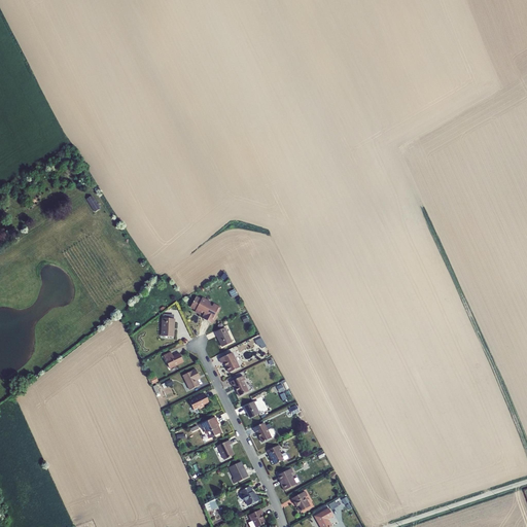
[(94,195),(88,198),(94,212),(100,209),(94,195)]
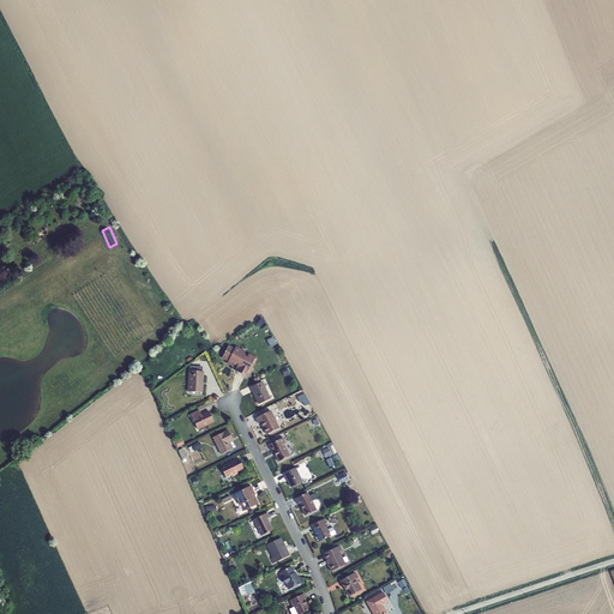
[(272,337),(266,339),(271,348),(277,344),(272,337)]
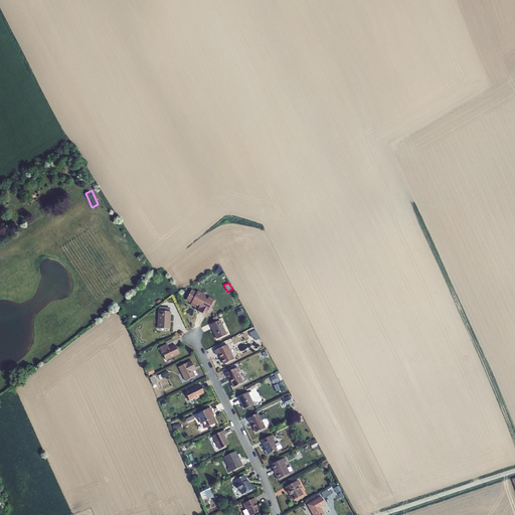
[(197,311),(208,316),(216,300),(208,296),(207,299),(204,298),(206,295),(197,290),(197,292),(192,289),(186,301),(191,303),(190,305),(195,308),(197,304),(199,306),(198,309),(197,311)]
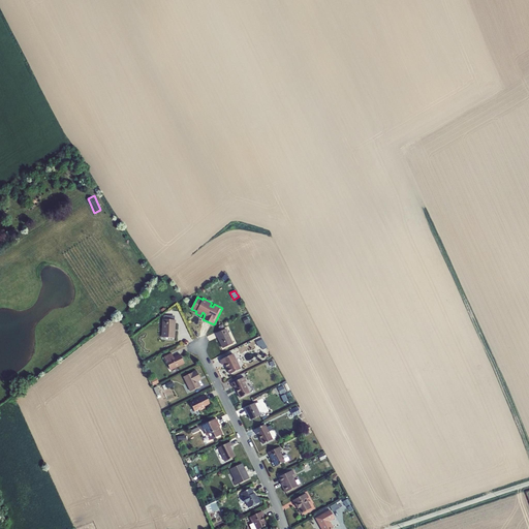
[(161,338),(175,338),(176,320),(175,320),(164,319),(162,319),(161,338)]
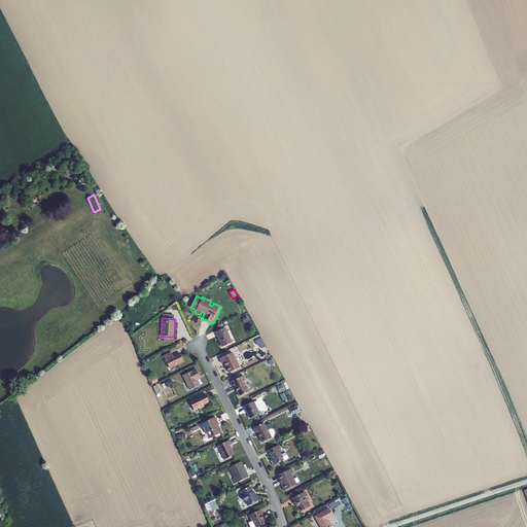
[(215,332),(221,347),(233,342),(225,327),(215,332)]
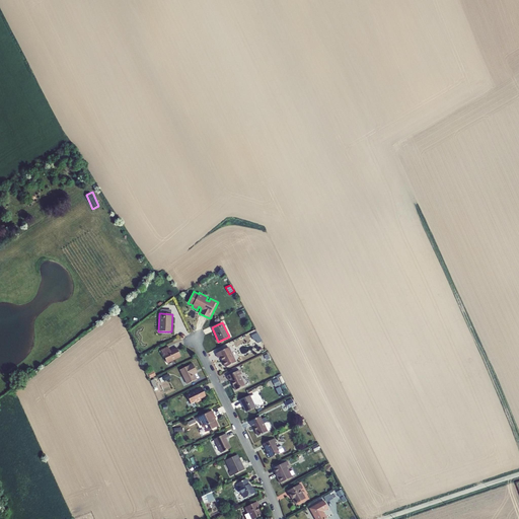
[(254,336),(249,338),(252,343),(256,341),(256,340),(261,338),(258,334),(254,336)]
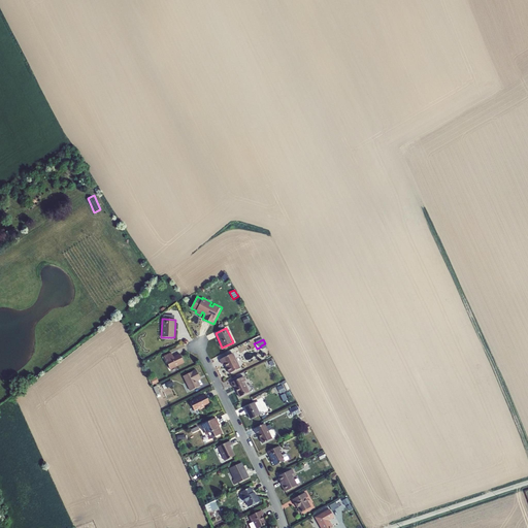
[(163,356),(170,370),(185,363),(179,353),(173,357),(171,352),(163,356)]
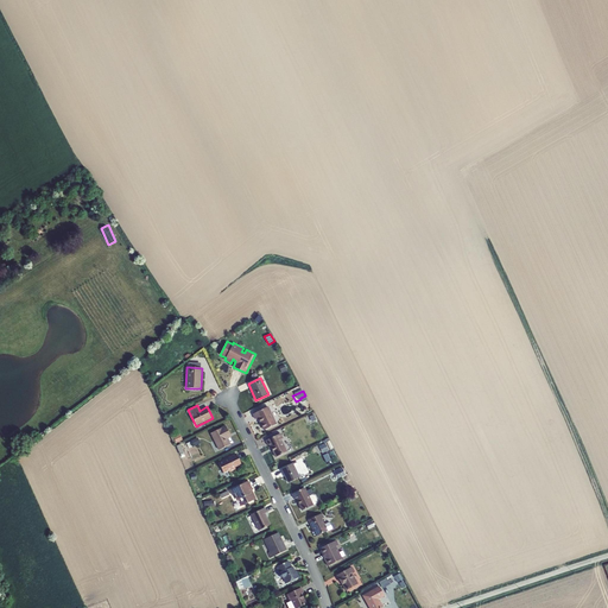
[(258,418),(264,430),(277,424),(268,406),(252,415),(255,419),(258,418)]
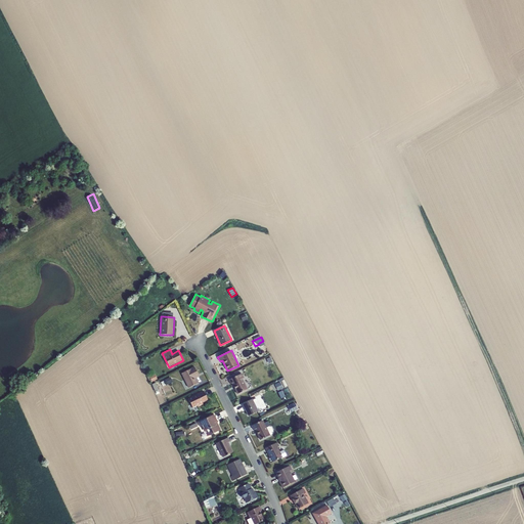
[(188,388),(199,383),(197,378),(200,377),(194,366),(181,374),(188,388)]
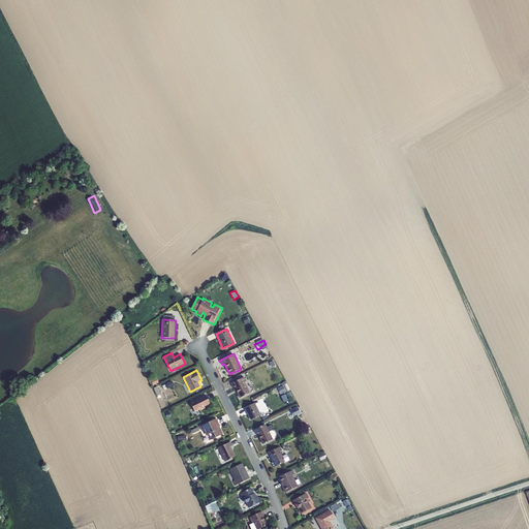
[(154,379),(150,381),(153,386),(159,382),(156,377),(153,379),(154,379)]
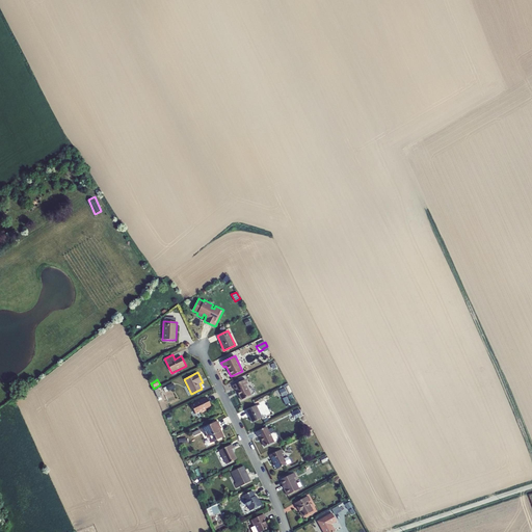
[(235,389),(241,400),(251,395),(246,384),(247,383),(245,379),(232,386),(234,390),(235,389)]
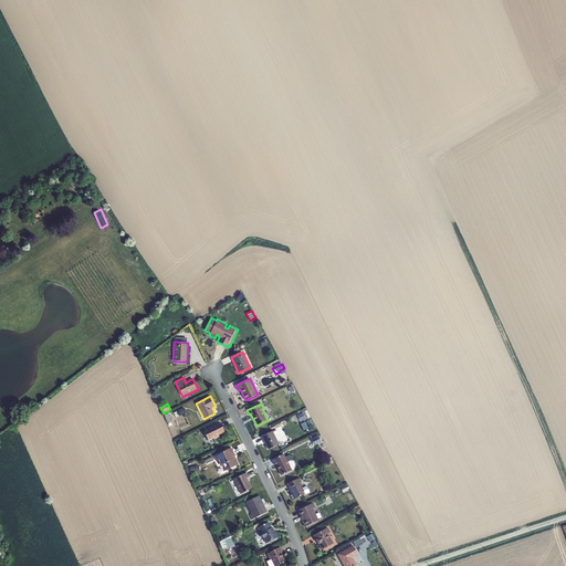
[(203,431),(208,440),(212,438),(213,440),(220,437),(219,436),(224,432),(220,422),(203,431)]
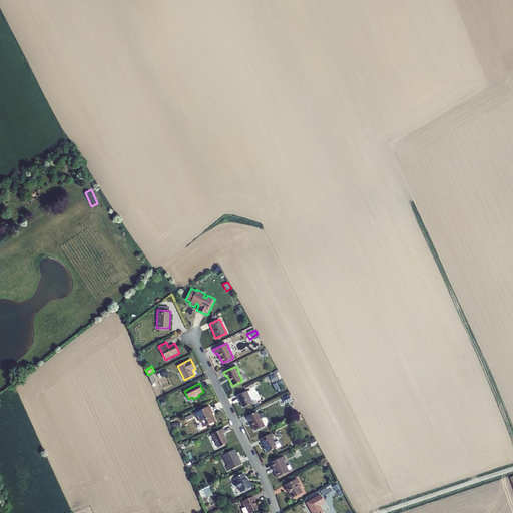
[(239,400),(243,408),(253,403),(252,402),(248,394),(247,391),(236,396),(238,401),(239,400)]
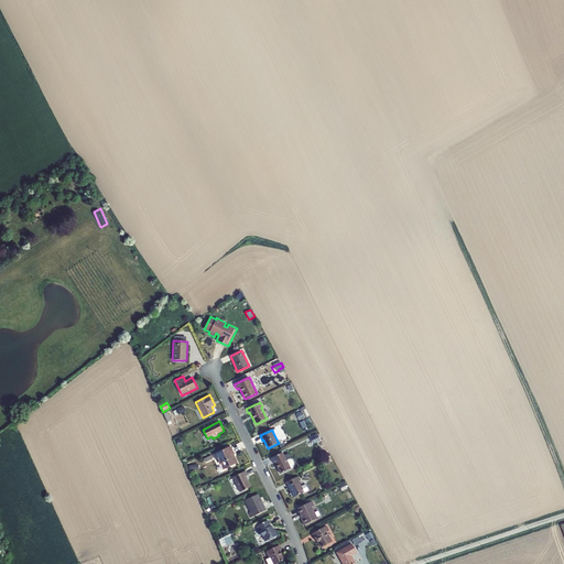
[(317,434),(310,437),(313,444),(321,441),(317,434)]
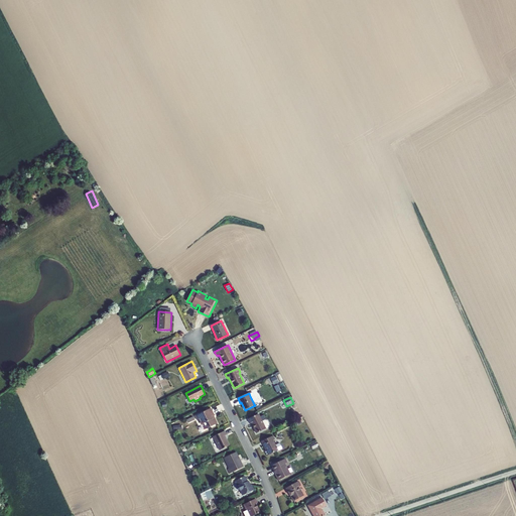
[(203,423),(206,429),(218,423),(214,414),(211,408),(195,416),(197,420),(199,419),(201,424),(203,423)]
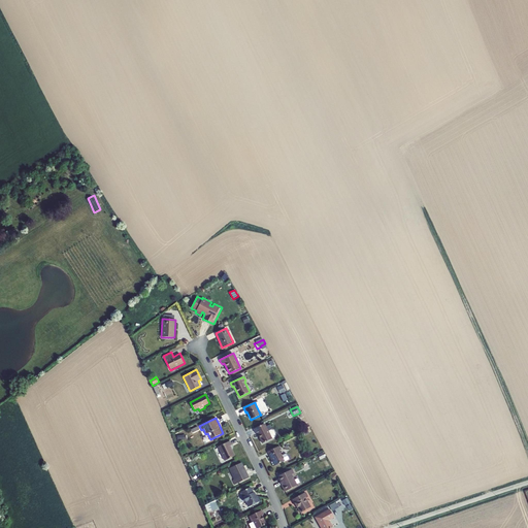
[(257,433),(262,443),(272,438),(268,431),(265,423),(254,429),(256,433),(257,433)]
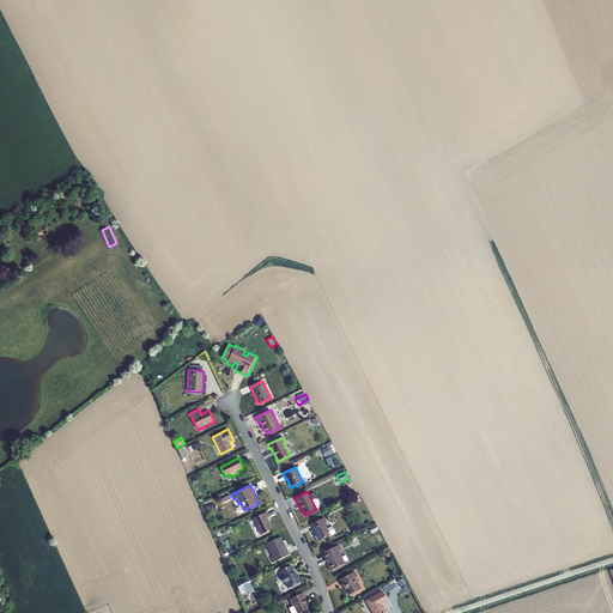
[(253,520),(261,535),(273,529),(267,517),(269,516),(267,511),(253,520)]
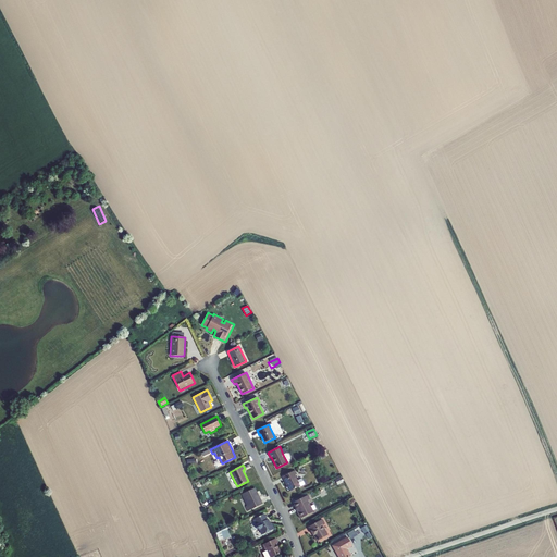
[(285,486),(288,492),(300,486),(298,480),(295,474),(297,473),(295,470),(282,477),(286,486),(285,486)]
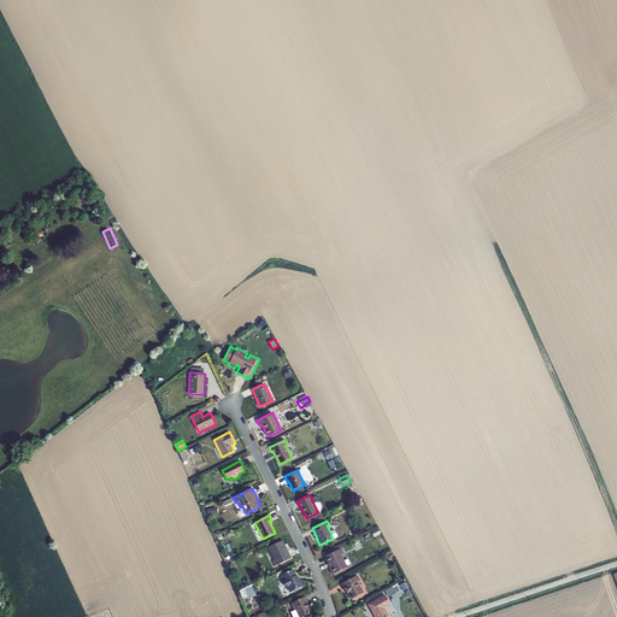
[(271,562),(274,566),(292,558),(282,540),(268,547),(274,560),(271,562)]
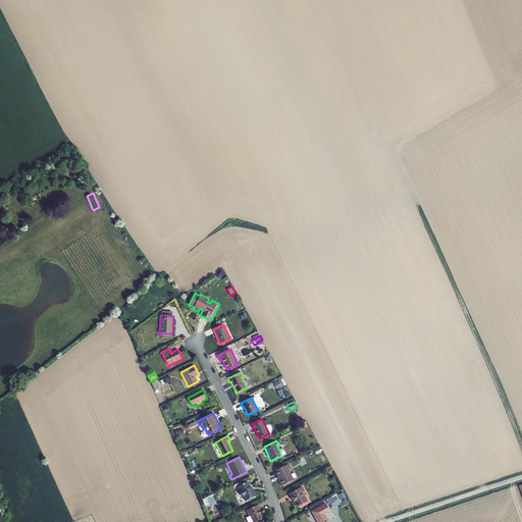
[(276,477),(281,486),(295,480),(289,469),(291,468),(289,464),(274,471),(277,477),(276,477)]
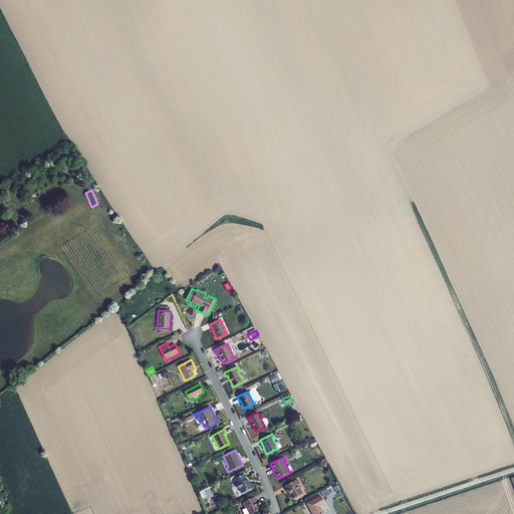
[(239,489),(241,493),(254,487),(252,483),(249,483),(247,479),(246,479),(244,474),(234,479),(236,483),(235,487),(237,489),(239,489)]
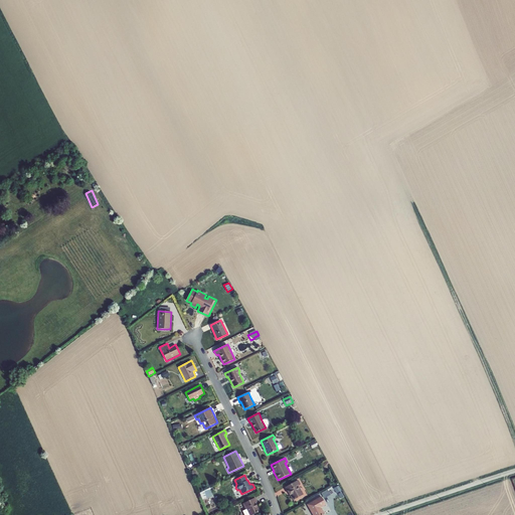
[(285,487),(293,500),(304,494),(299,485),(301,484),(298,480),(285,487)]
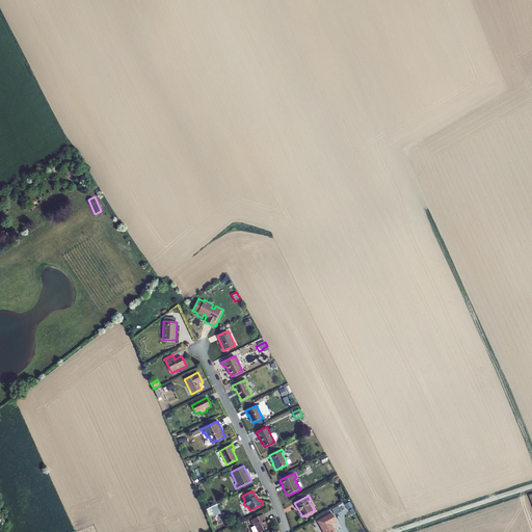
[(333,509),(336,514),(342,510),(339,505),(333,509)]
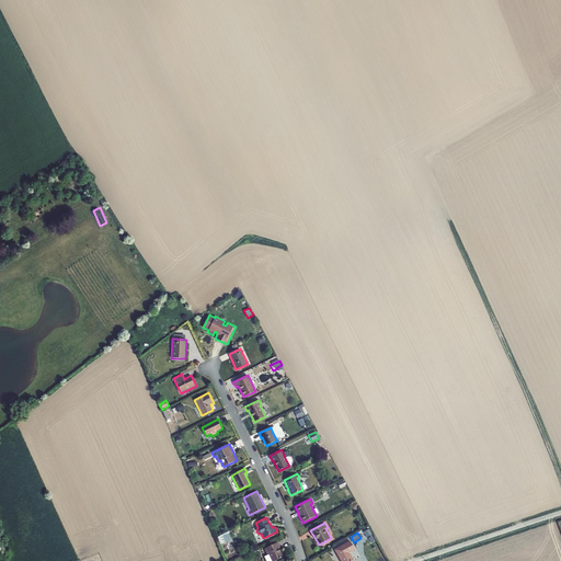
[(229,534),(219,537),(221,544),(226,542),(232,540),(229,534)]
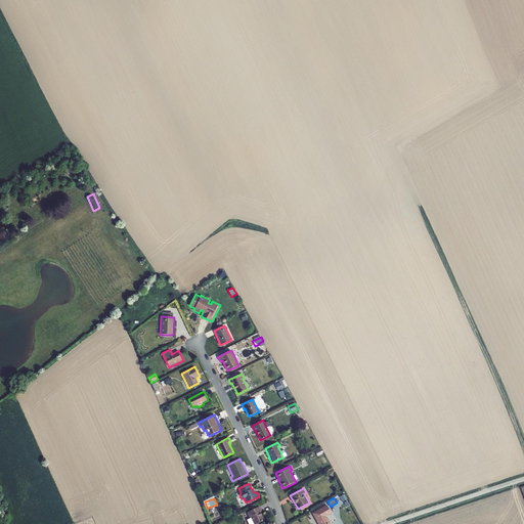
[(312,513),(317,523),(328,523),(331,523),(326,516),(332,514),(326,505),(312,513)]
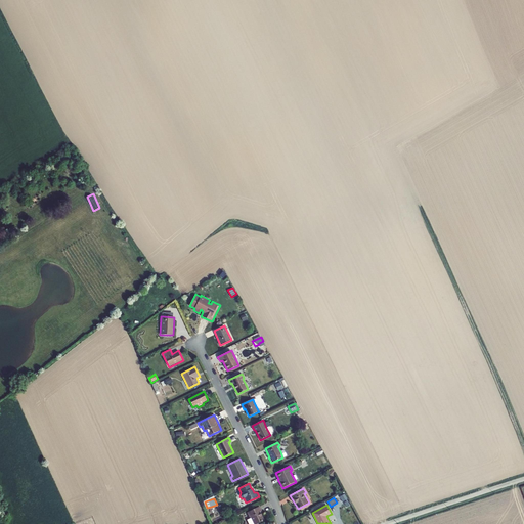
[(251,517),(254,523),(256,523),(264,520),(260,512),(262,511),(260,506),(247,513),(250,518),(251,517)]
